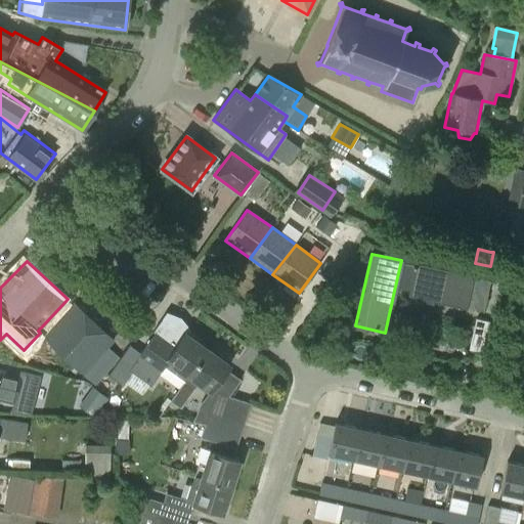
[(418,267),(404,261),(397,294),(491,315),(498,282),(419,263),(418,267)]
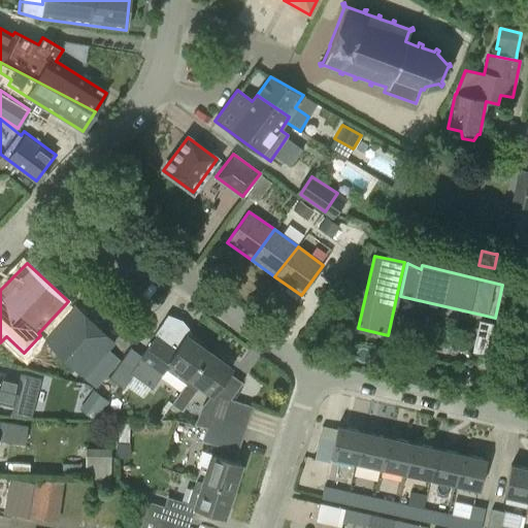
[(114,368),(116,368),(121,361),(109,350),(116,343),(73,304),(42,338),(46,341),(44,343),(83,377),(84,376),(96,389),(114,368)]
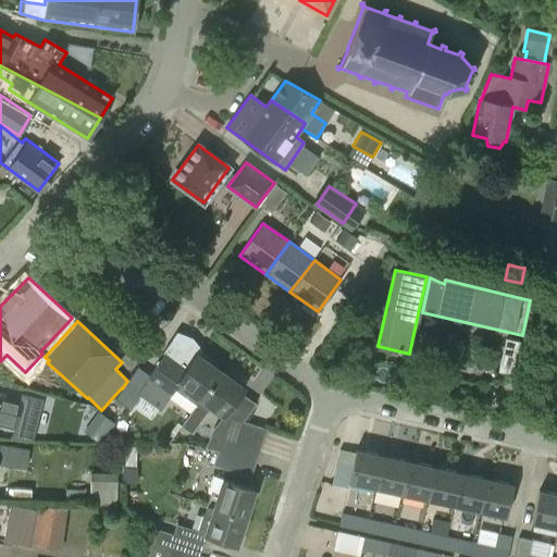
[(174,390),(196,405),(220,371),(198,356),(197,355),(200,350),(200,349),(176,332),(163,351),(164,353),(149,375),(137,367),(127,381),(122,388),(114,399),(130,410),(139,396),(160,410),(170,397),(174,390)]
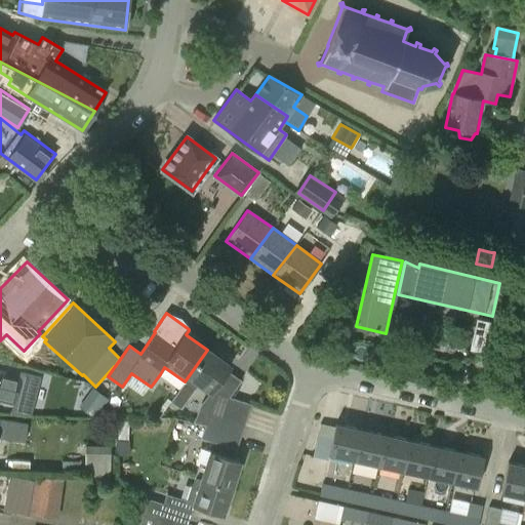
[(490,323),(476,319),(469,352),(482,356),(490,323)]
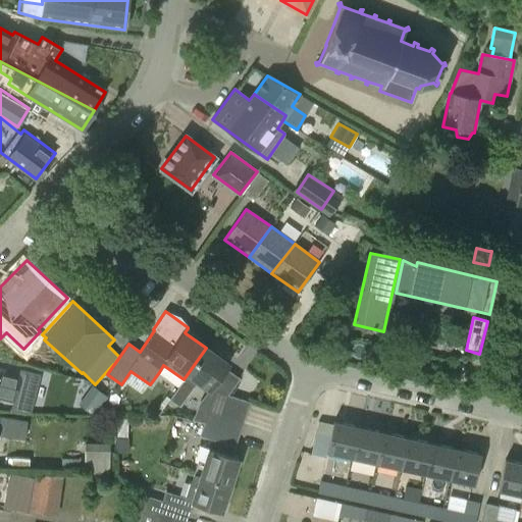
[(209,390),(228,364),(206,348),(184,379),(169,400),(179,407),(197,382),(209,390)]
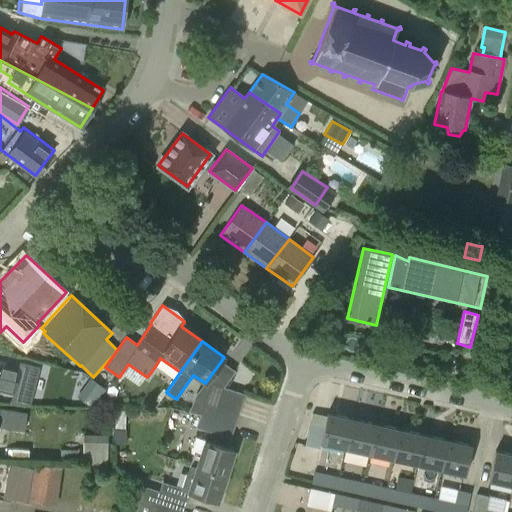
[(0,362),(0,389),(13,393),(18,375),(28,377),(31,365),(20,363),(19,367),(0,362)]
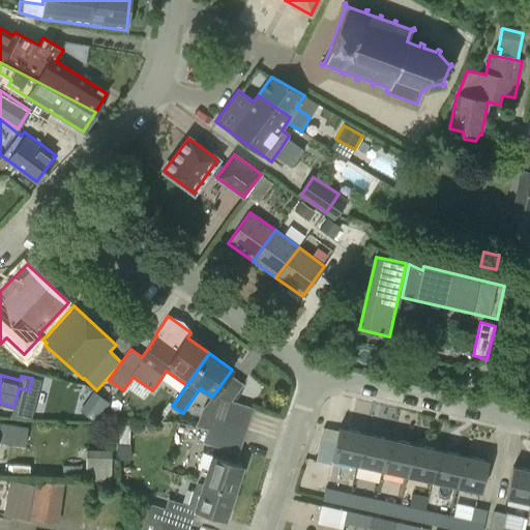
[(96,420),(108,401),(96,394),(85,414),(96,420)]
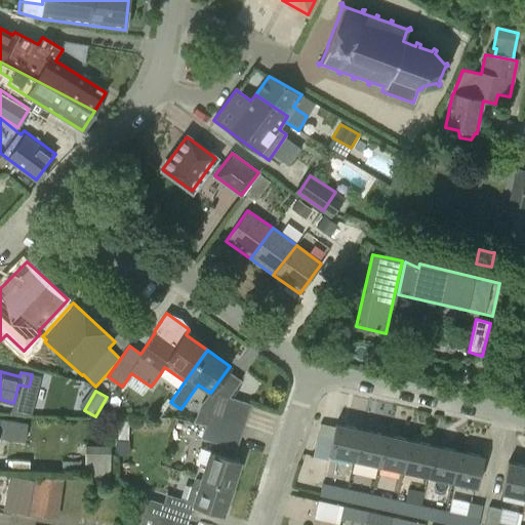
[(219,430),(230,397),(215,393),(205,425),(219,430)]
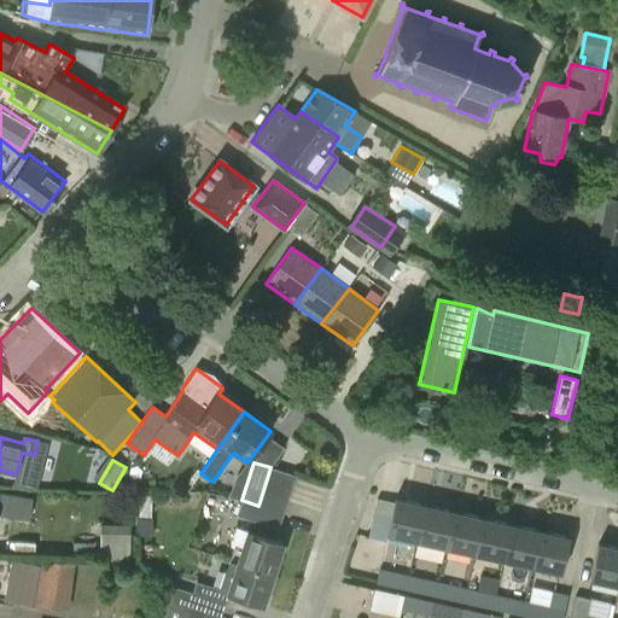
[(270,467),(266,481),(291,489),(296,477),(270,467)]
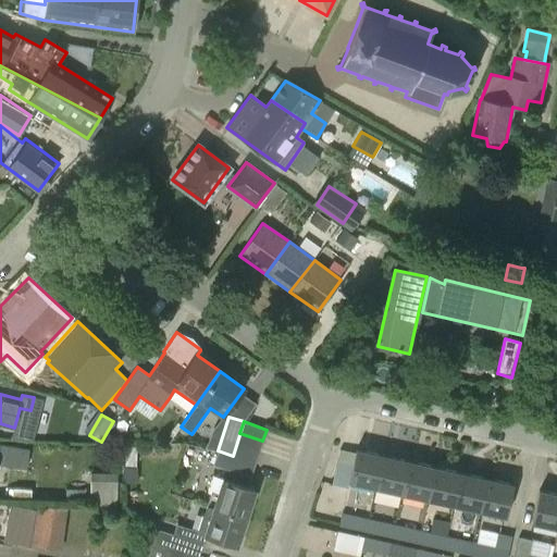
[(259,452),(262,441),(239,433),(236,445),(259,452)]
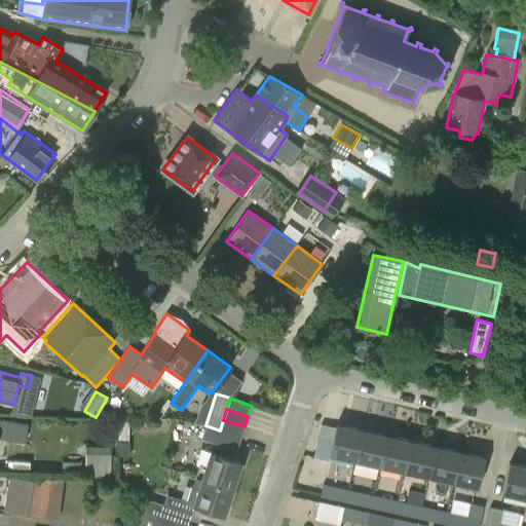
[(0,438),(25,442),(28,424),(0,419),(0,438)]
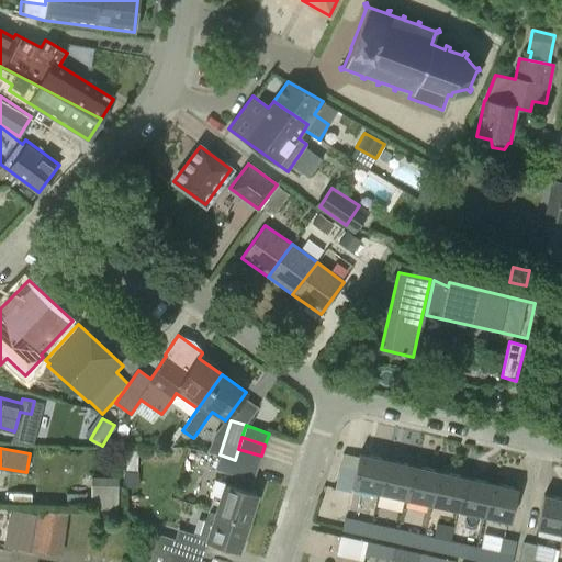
[(258,467),(261,456),(238,449),(235,460),(258,467)]
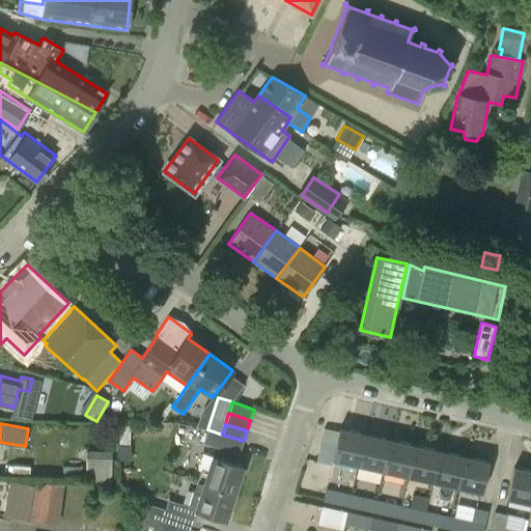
[(363,434),(340,428),(333,458),(357,464),(363,434)]
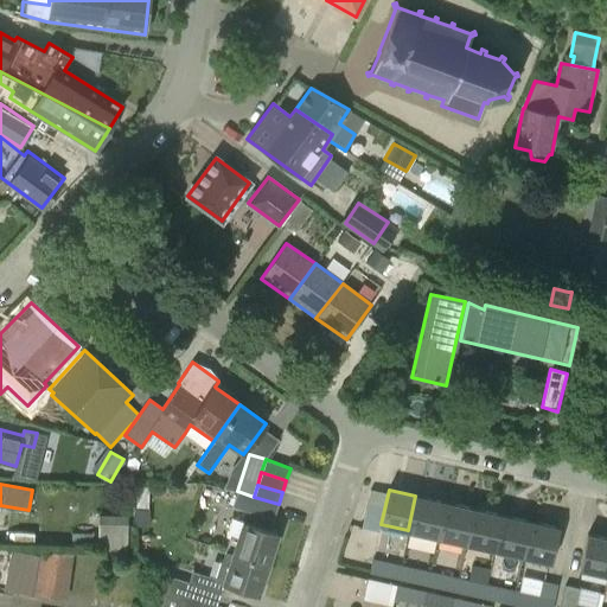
[(279,504),(254,497),(237,491),(232,508),(249,513),(273,521),(279,504)]
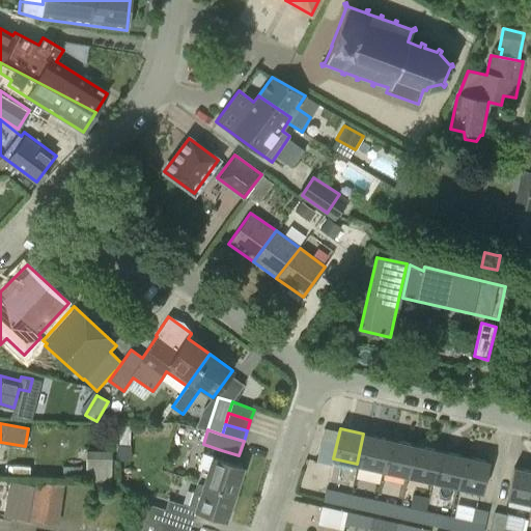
[(357,464),(382,470),(388,439),(363,434),(357,464)]
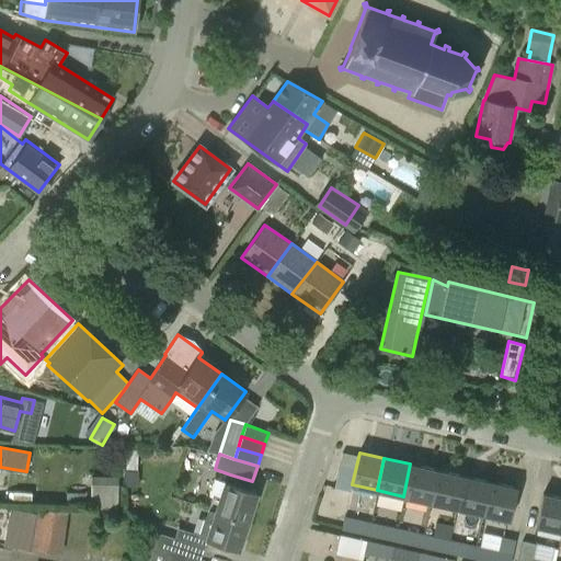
[(403,496),(430,502),(436,470),(410,464),(403,496)]
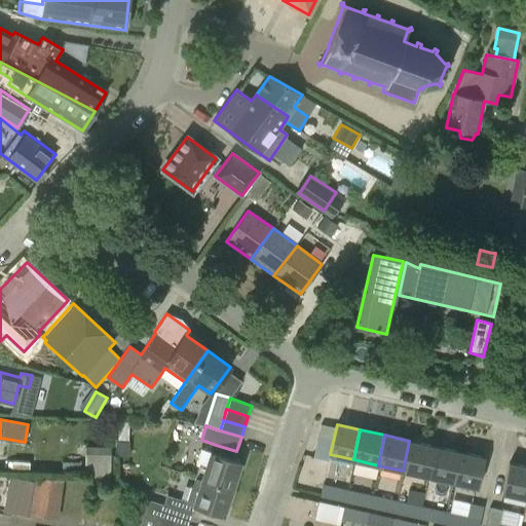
[(403,471),(427,476),(434,446),(409,441),(403,471)]
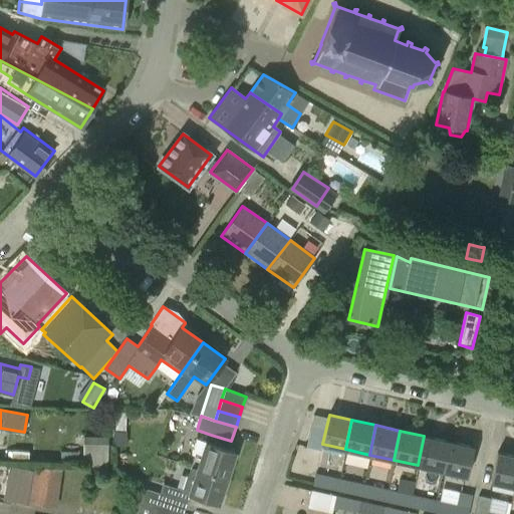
[(82,466),(107,467),(108,437),(83,436),(82,466)]
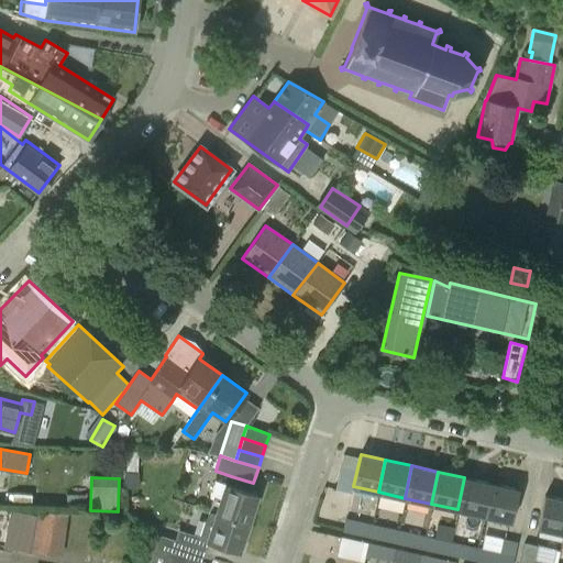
[(457,509),(484,516),(490,483),(464,477),(457,509)]
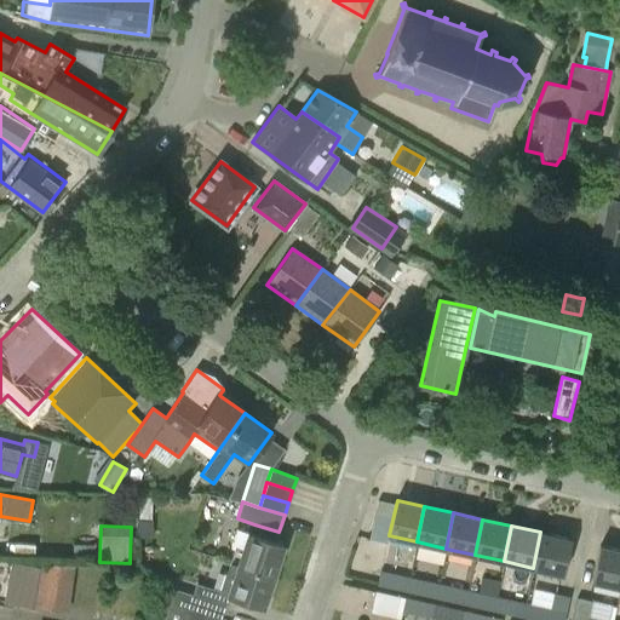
[(540,532),(533,568),(562,574),(570,539),(540,532)]
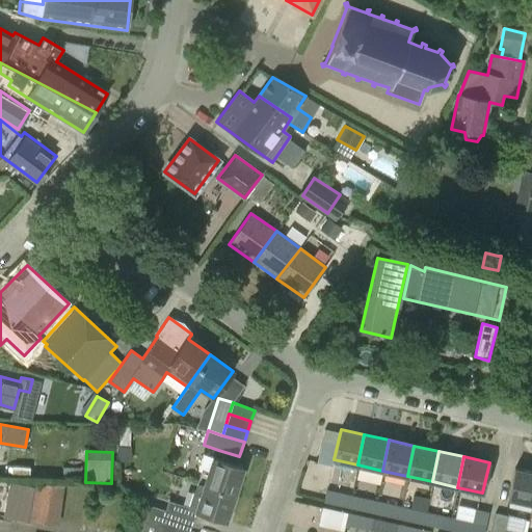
[(202,471),(197,483),(235,495),(244,468),(213,457),(208,473),(202,471)]
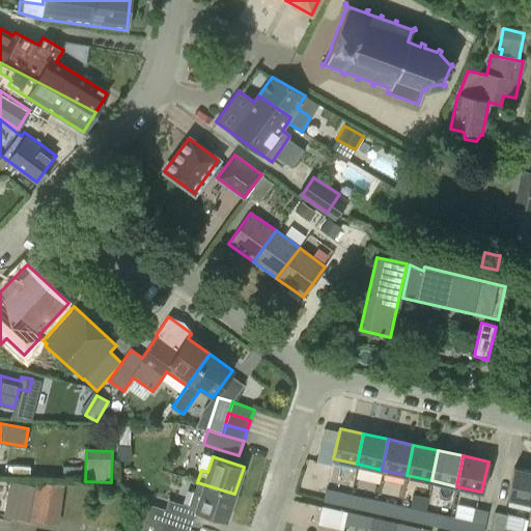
[(530,471),(514,468),(507,498),(530,502),(530,471)]
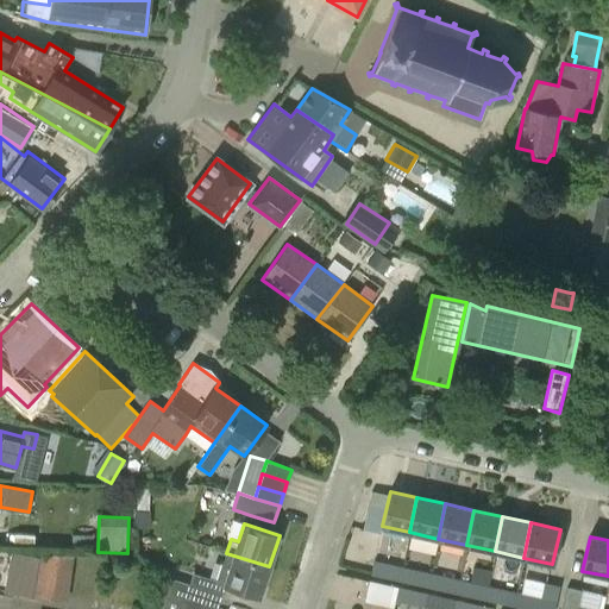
[(41,560),(11,553),(2,592),(33,598),(41,560)]
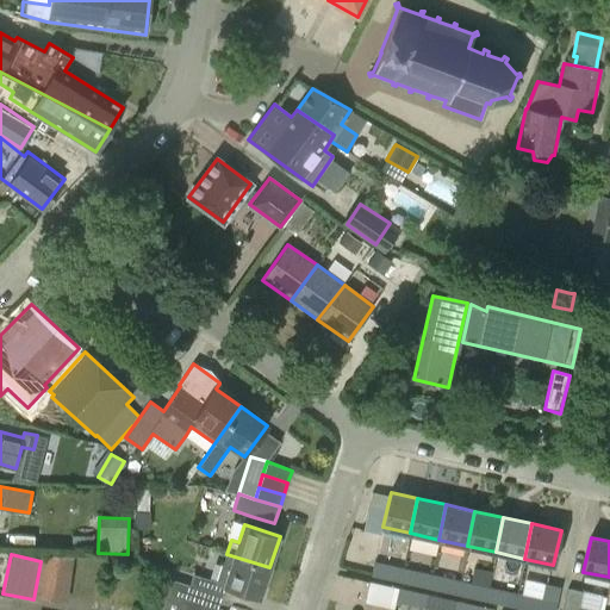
[(269,567),(226,554),(223,564),(222,564),(215,583),(224,586),(260,598),(269,567)]
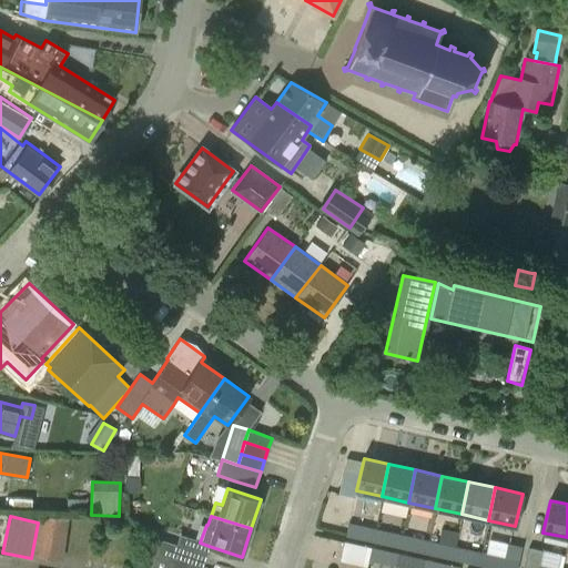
[(373,541),(375,528),(367,526),(348,523),(345,536),(373,541)]
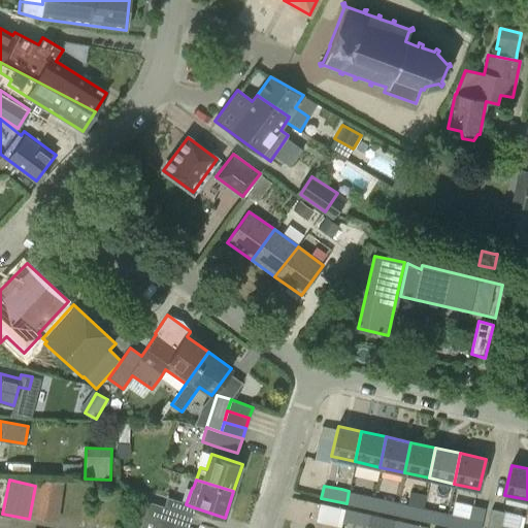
[(347,503),(371,508),(373,496),(372,496),(367,495),(349,491),(347,503)]
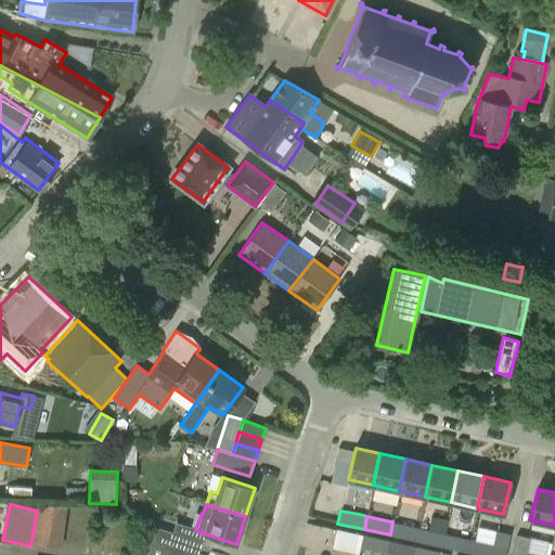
[(418,528),(392,521),(390,534),(416,541),(418,528)]
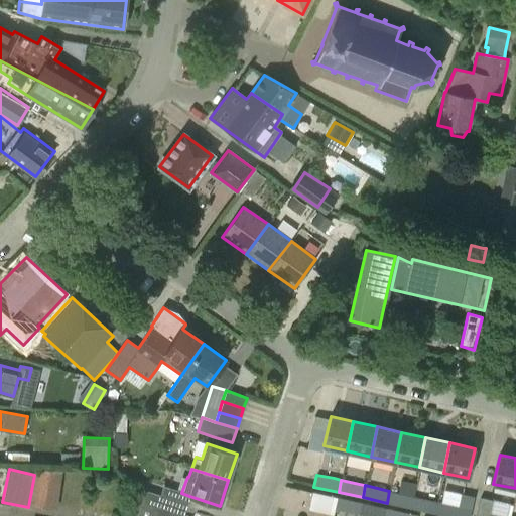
[(140,504),(155,509),(176,515),(183,515),(188,504),(145,490),(140,504)]
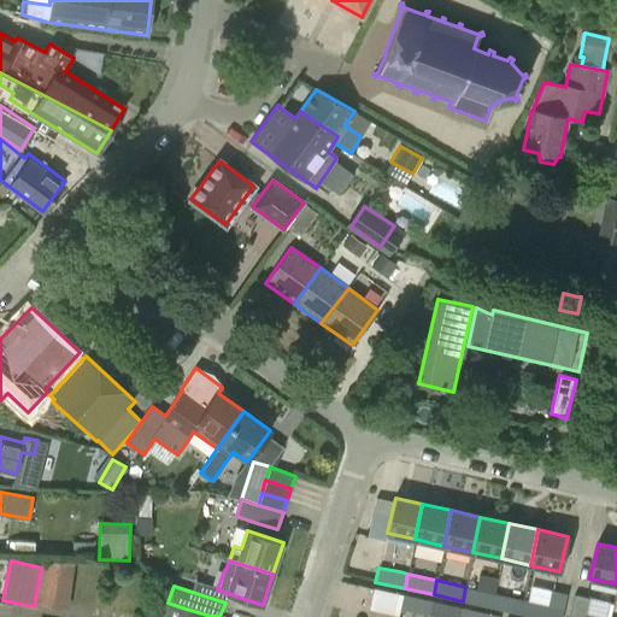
[(463,601),(492,607),(494,593),(493,593),(465,587),(463,601)]
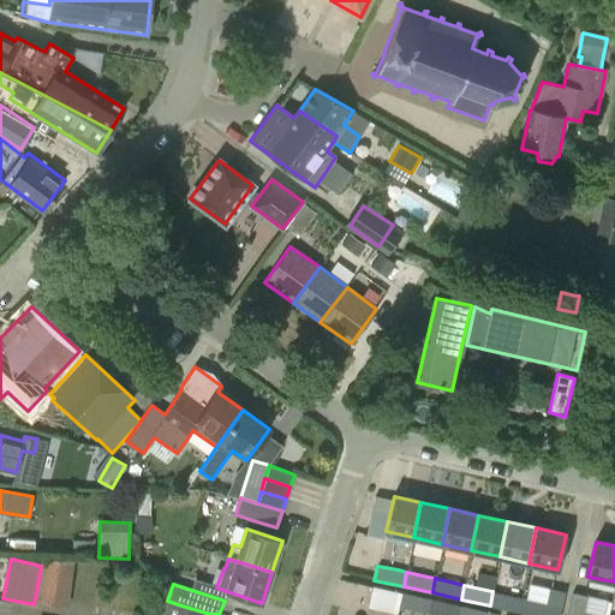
[(396,614),(399,607),(401,592),(372,586),(372,587),(368,608),(396,614)]
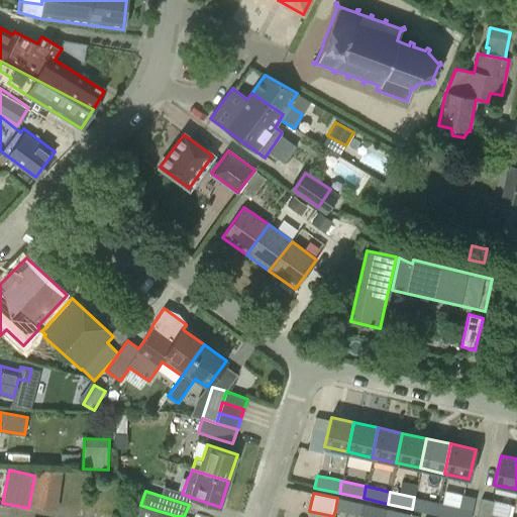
[(458,507),(438,502),(436,514),(447,516),(471,516),(475,497),(461,494),(458,507)]
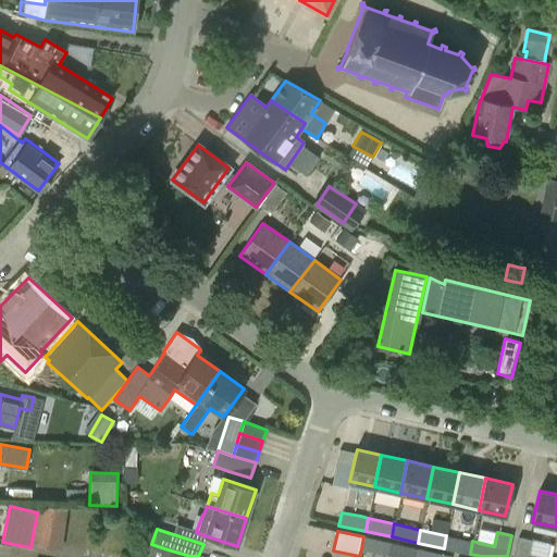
[(472,541),(446,535),(444,548),(470,554),(472,541)]
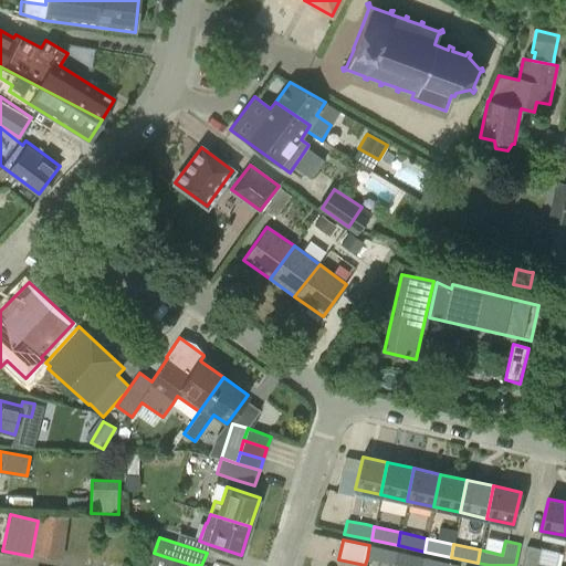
[(396,552),(369,545),(367,558),(391,565),(396,552)]
